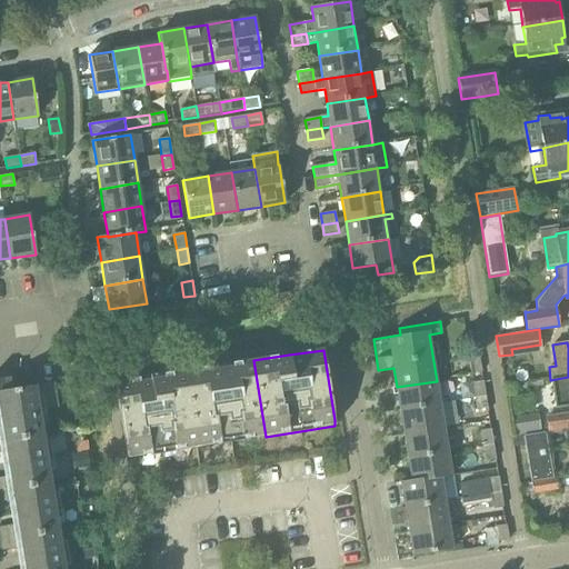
[(472,373),(479,372),(481,372),(480,358),(470,359),(472,373)]
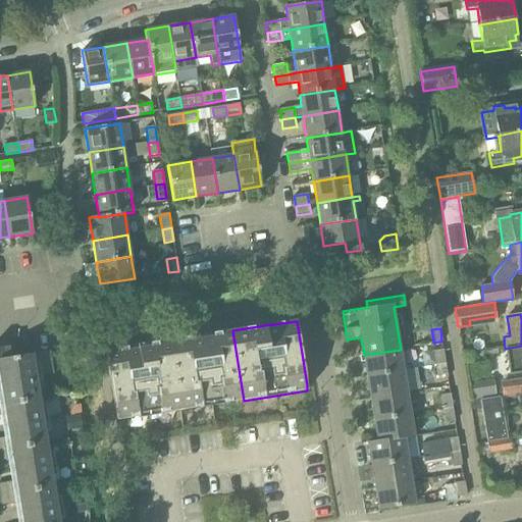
[(169,341),(180,410),(244,401),(232,330),(201,335),(190,337),(169,341)]
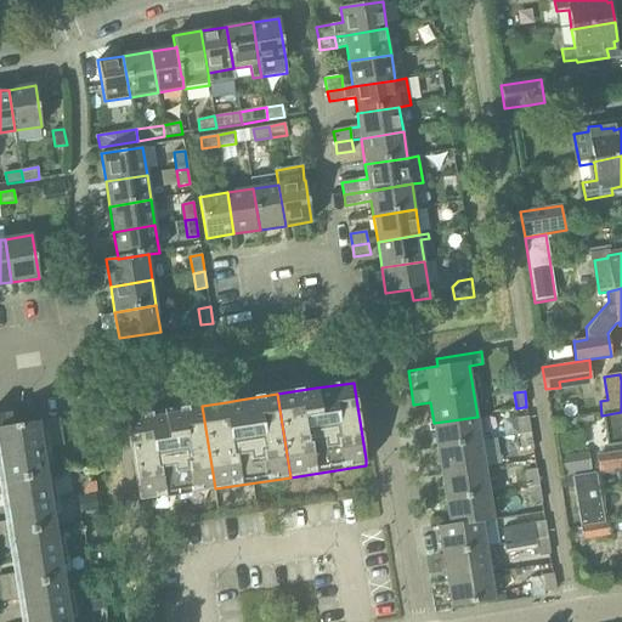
[(140,501),(215,488),(202,406),(179,410),(165,412),(126,418),(140,501)]
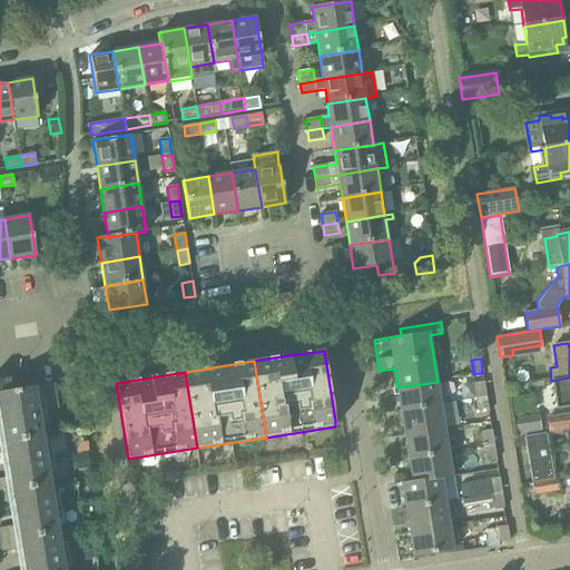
[(569,377),(551,381),(556,410),(569,406),(569,377)]
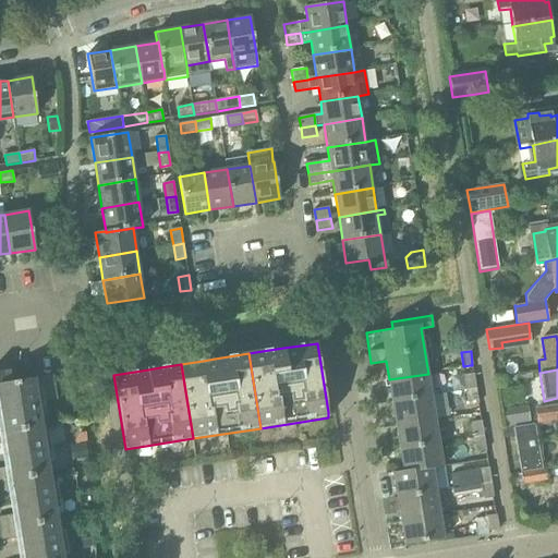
[(63,557),(38,403),(58,400),(53,375),(12,383),(10,371),(0,372),(0,408),(2,421),(0,421),(0,445),(7,444),(10,468),(0,469),(0,493),(14,492),(17,514),(0,518),(0,525),(2,541),(22,538),(24,557),(63,557)]
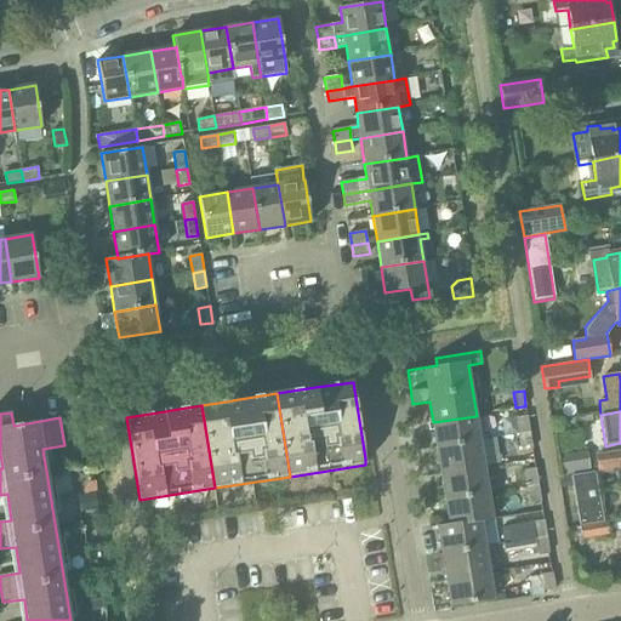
[(433,422),(438,449),(480,442),(477,416),(433,422)]
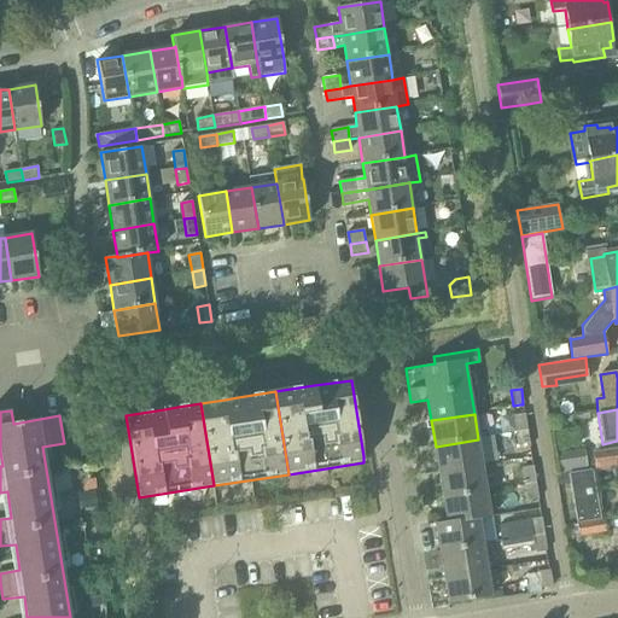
[(514,417),(517,432),(528,431),(525,414),(514,417)]
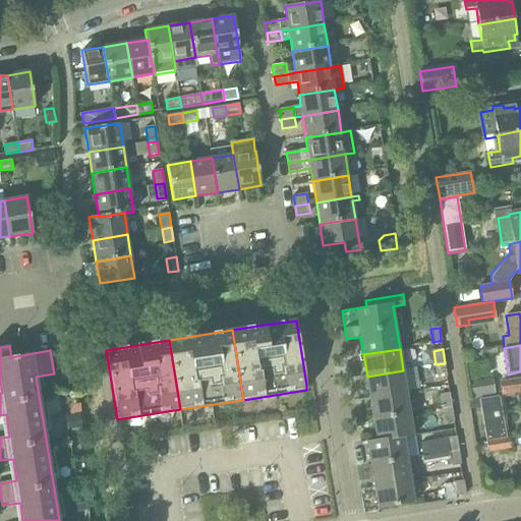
[(438,379),(445,378),(447,377),(445,363),(436,364),(438,379)]
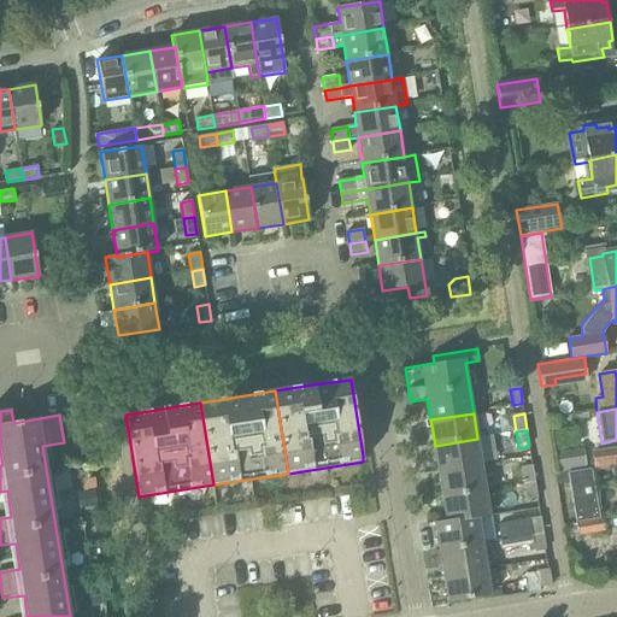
[(435,446),(439,471),(482,464),(477,439),(435,446)]
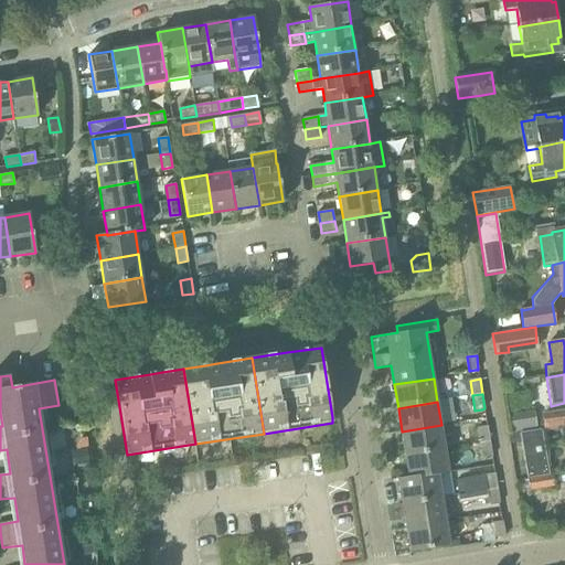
[(564,411),(543,415),(545,428),(545,430),(564,426),(564,411)]
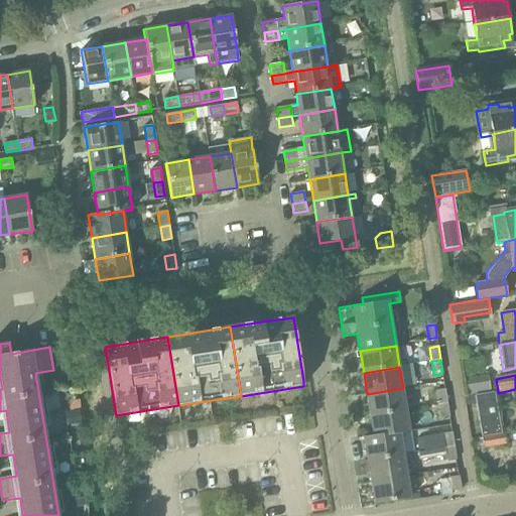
[(488,381),(465,385),(467,397),(474,396),(490,393),(488,381)]
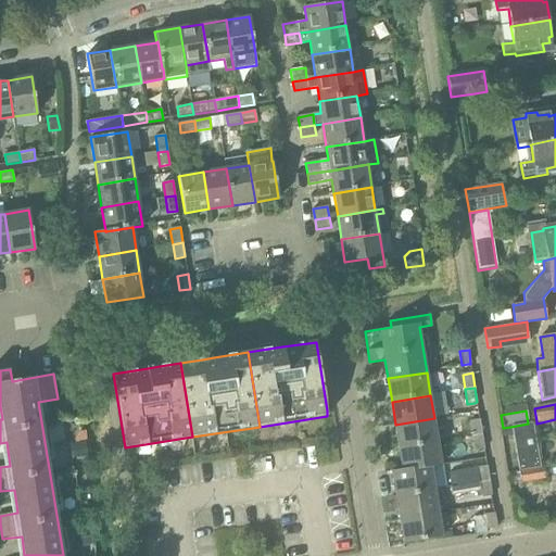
[(395,425),(400,449),(438,442),(434,418),(395,425)]
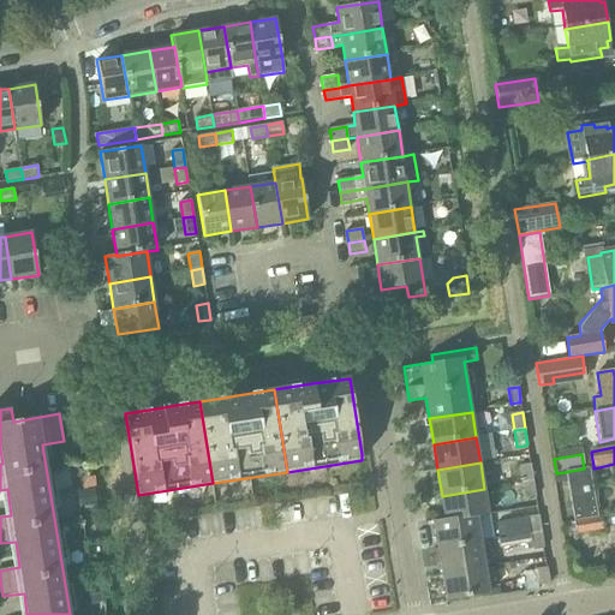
[(520,466),(523,483),(533,482),(531,465),(520,466)]
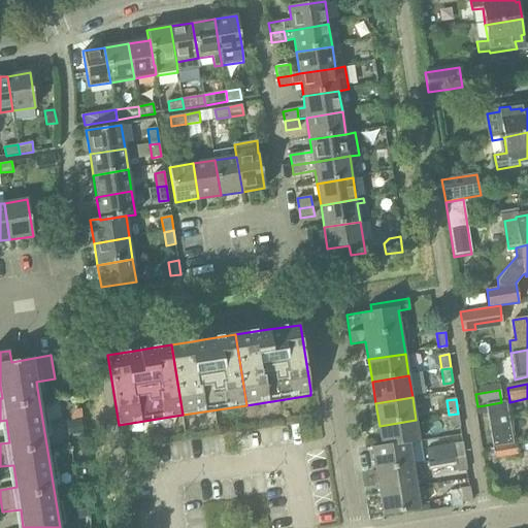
[(514,446),(513,443),(506,401),(501,402),(485,405),(477,406),(475,406),(476,417),(487,415),(493,449),(514,446)]
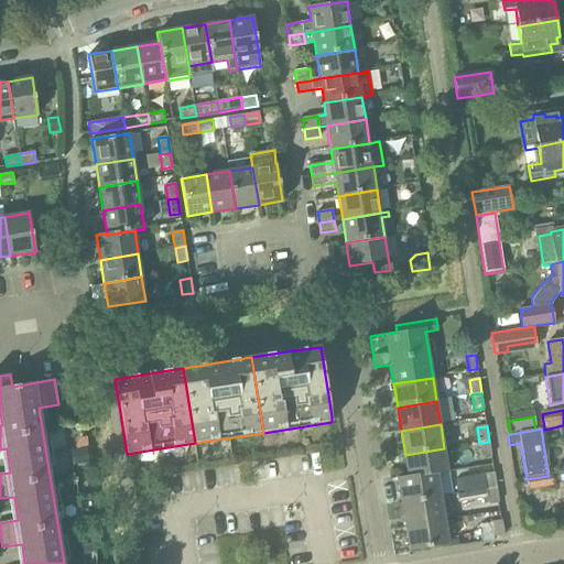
[(481,457),(488,456),(491,455),(489,442),(479,443),(481,457)]
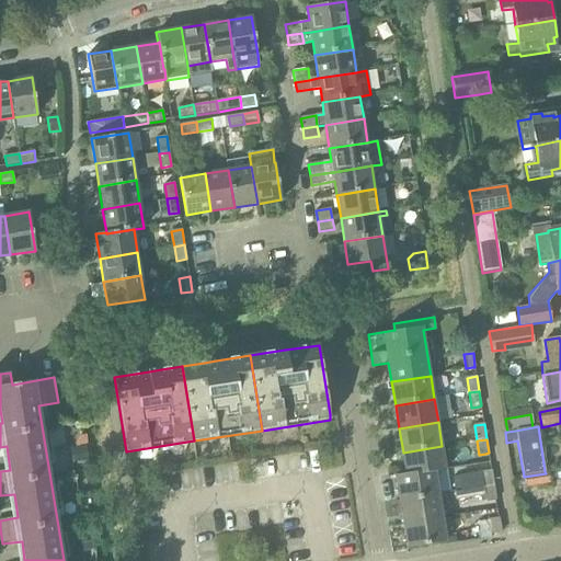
[(86,446),(76,448),(75,448),(77,462),(89,460),(86,446)]
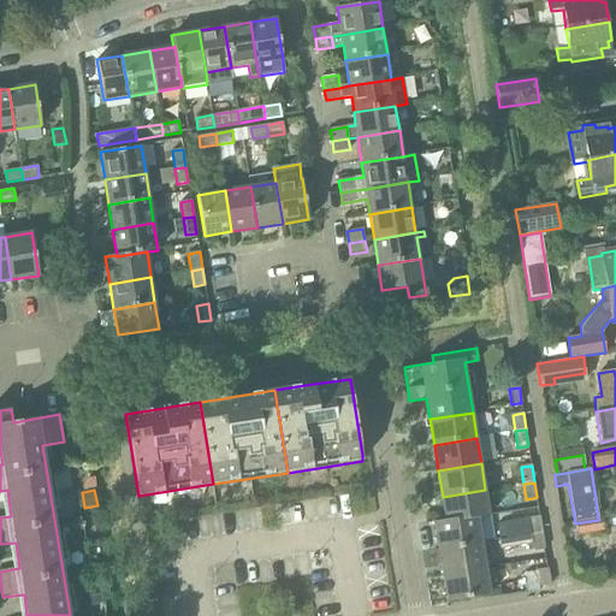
[(490,516),(485,490),(443,497),(446,519),(446,522),(460,521),(478,517),(490,516)]
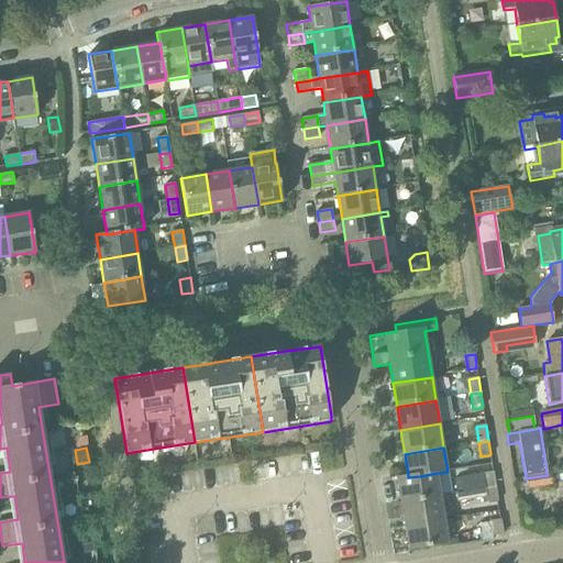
[(483,474),(462,478),(464,492),(485,488),(486,489),(495,487),(493,472),(492,472),(483,474)]
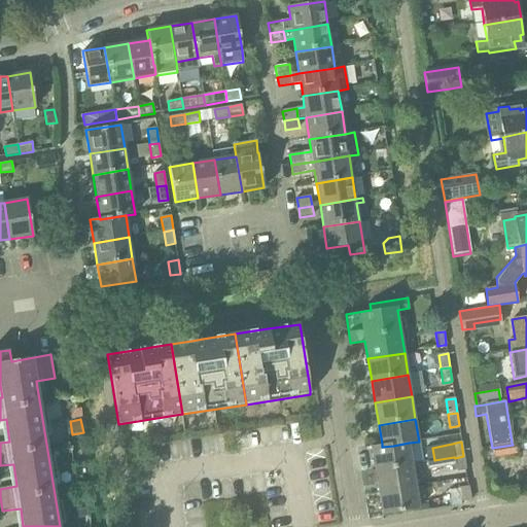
[(412,464),(409,443),(393,446),(382,447),(382,444),(372,446),(376,470),(412,464)]
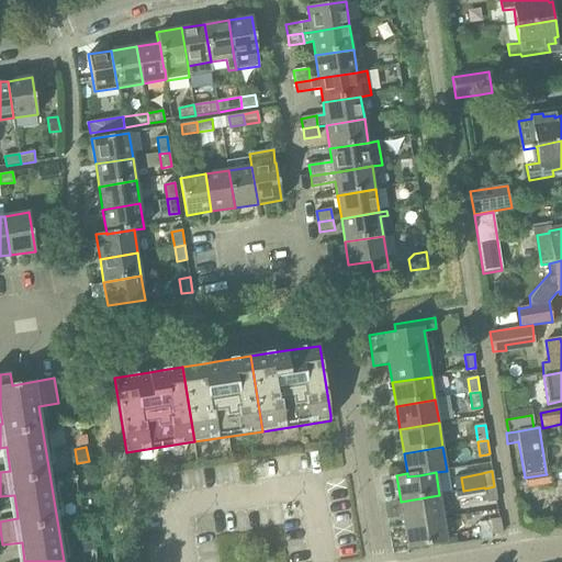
[(547,474),(525,478),(527,489),(552,484),(550,472),(546,472),(547,474)]
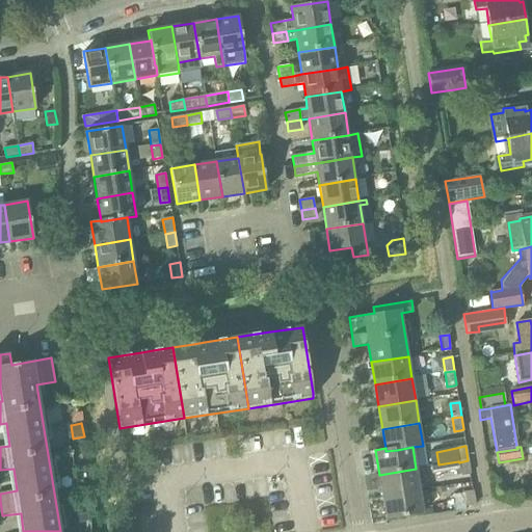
[(468,460),(459,462),(458,461),(439,464),(430,466),(432,474),(459,470),(461,477),(471,475),(468,460)]
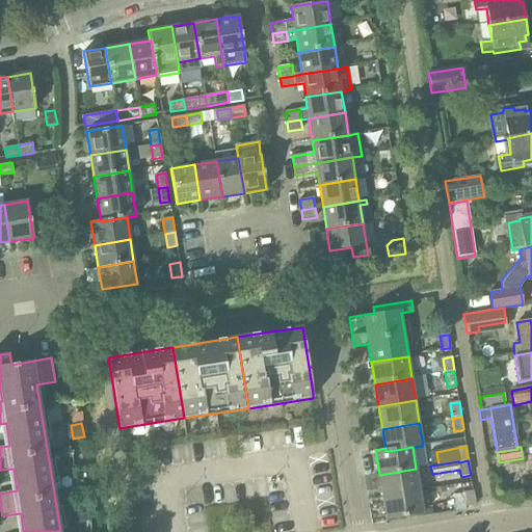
[(379,475),(382,498),(420,491),(416,469),(379,475)]
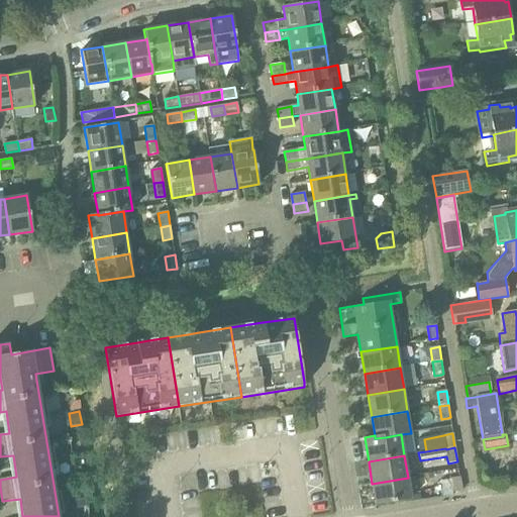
[(459,477),(456,478),(451,479),(453,493),(462,491),(459,477)]
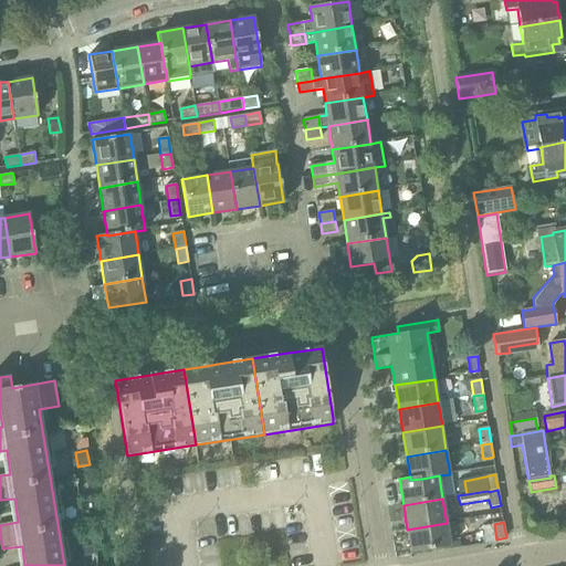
[(447,523),(407,530),(411,553),(450,546),(447,523)]
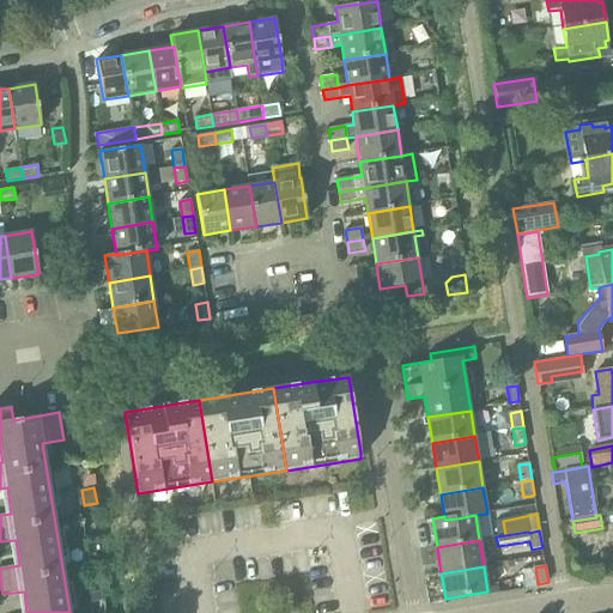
[(101,592),(87,594),(89,604),(103,602),(101,592)]
